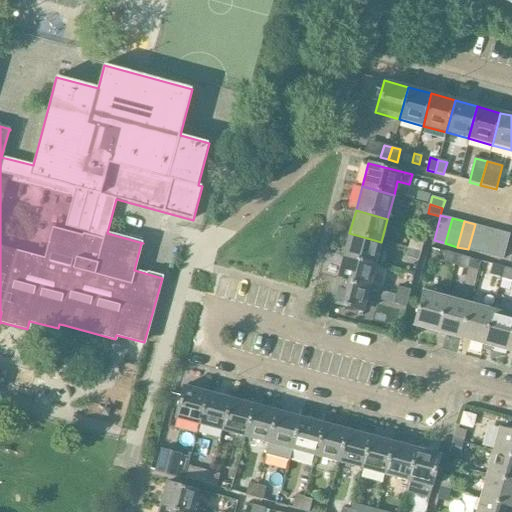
[(479,252),(486,227),(475,224),(468,249),(479,252)]
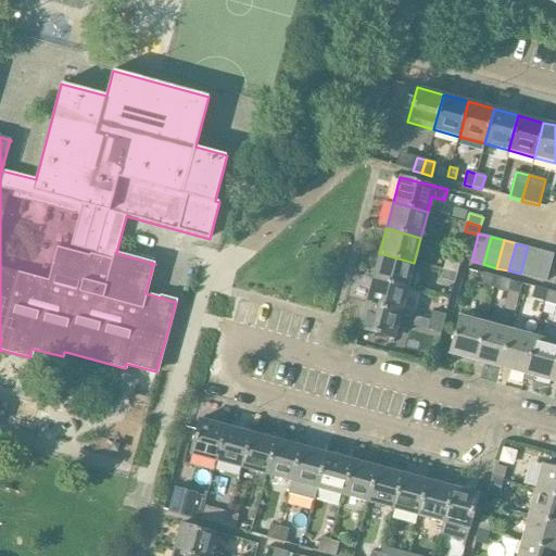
[(532,278),(540,250),(528,247),(520,274),(532,278)]
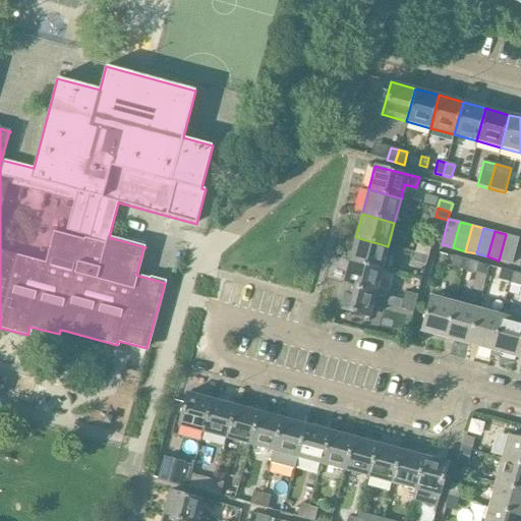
[(511,264),(518,238),(506,234),(499,261),(511,264)]
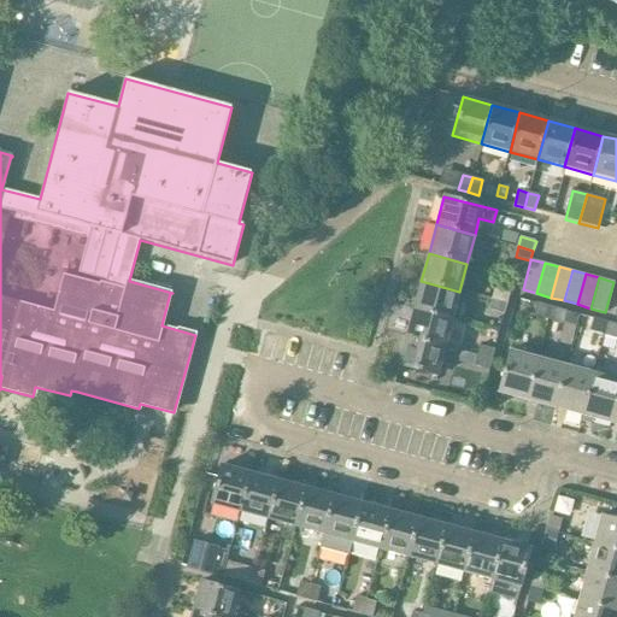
[(452,319),(459,292),(421,281),(413,309),(452,319)]
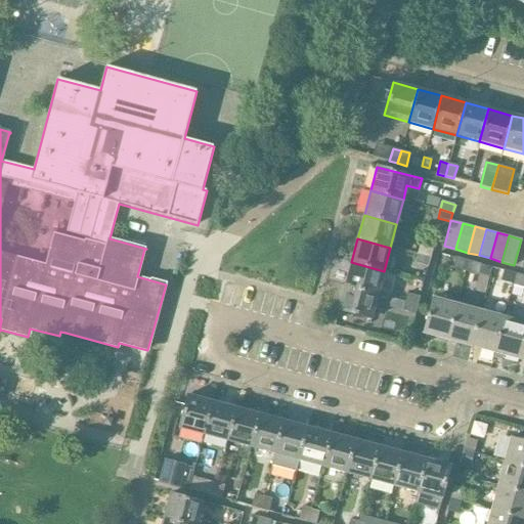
[(430,258),(432,249),(419,246),(417,254),(430,258)]
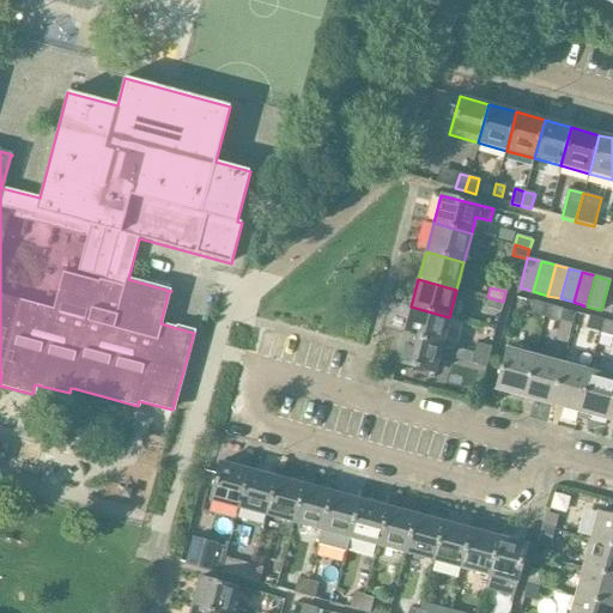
[(499,311),(503,302),(487,297),(485,308),(499,311)]
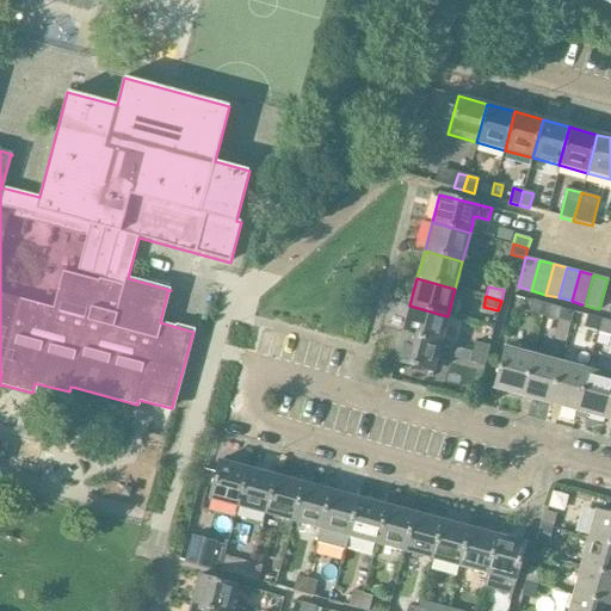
[(543,316),(545,304),(531,301),(528,313),(543,316)]
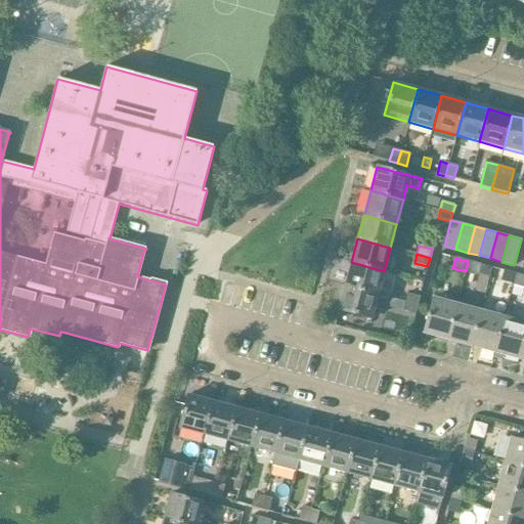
[(477,274),(480,264),(468,261),(466,271),(477,274)]
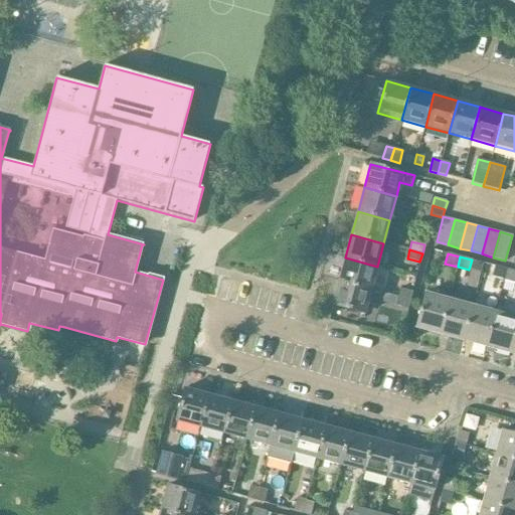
[(371,290),(377,267),(345,258),(339,282),(371,290)]
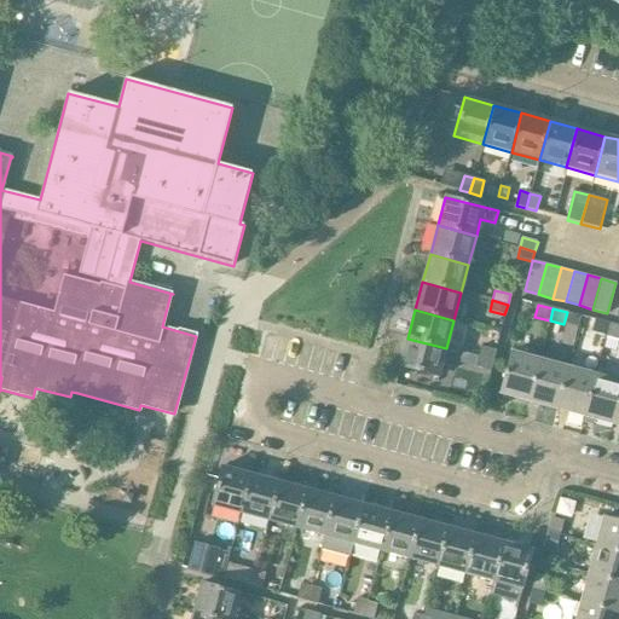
[(606,336),(608,324),(595,320),(591,333),(606,336)]
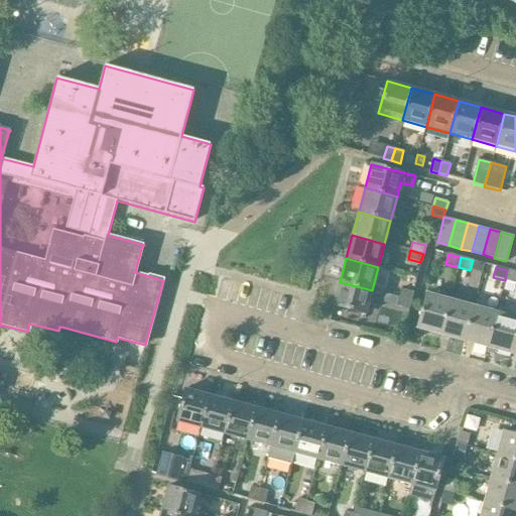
[(515,282),(515,272),(507,270),(505,280),(515,282)]
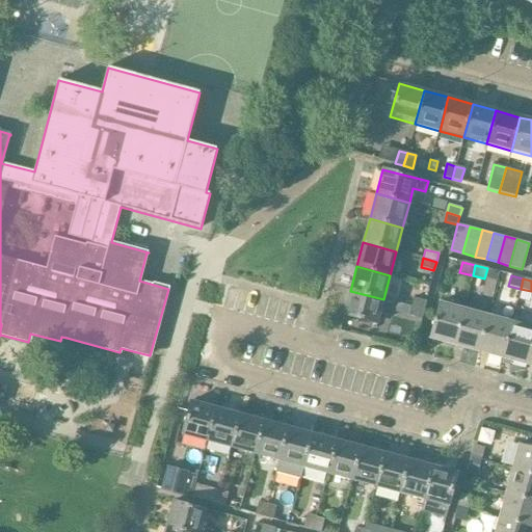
[(376,324),(383,299),(350,291),(344,315),(376,324)]
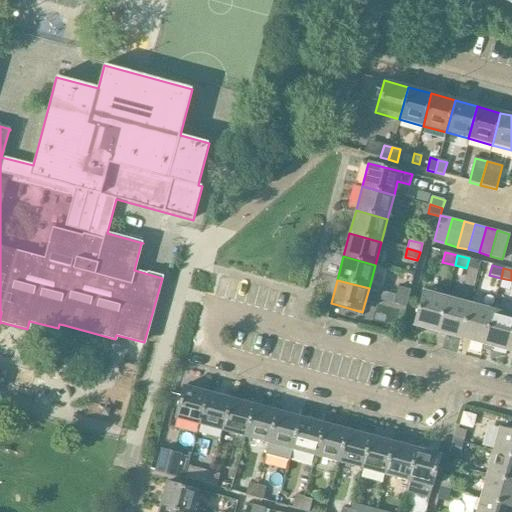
[(408,299),(410,289),(397,286),(394,295),(408,299)]
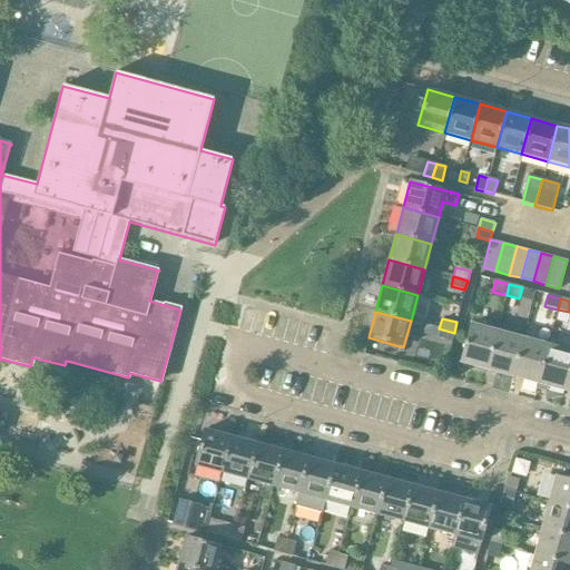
[(485,370),(497,331),(470,323),(460,363),(485,370)]
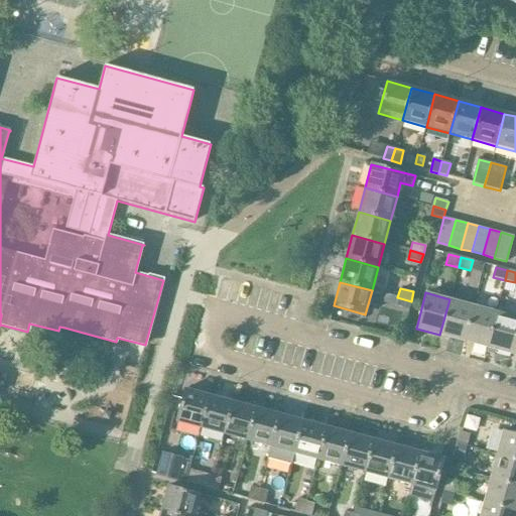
[(408,309),(411,301),(397,297),(395,305),(408,309)]
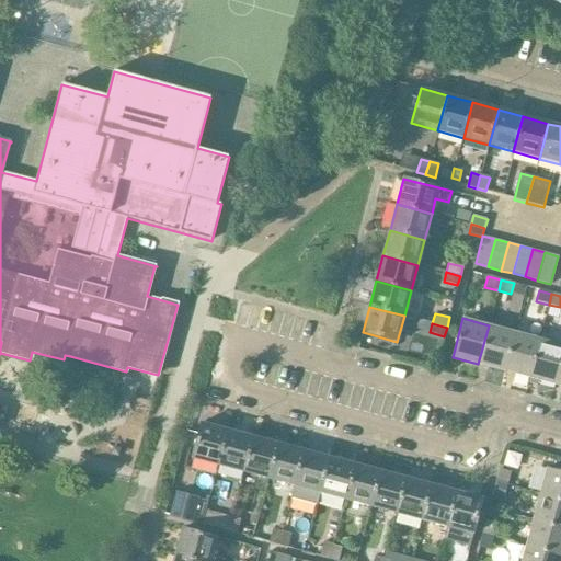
[(503,370),(514,332),(489,325),(478,364),(503,370)]
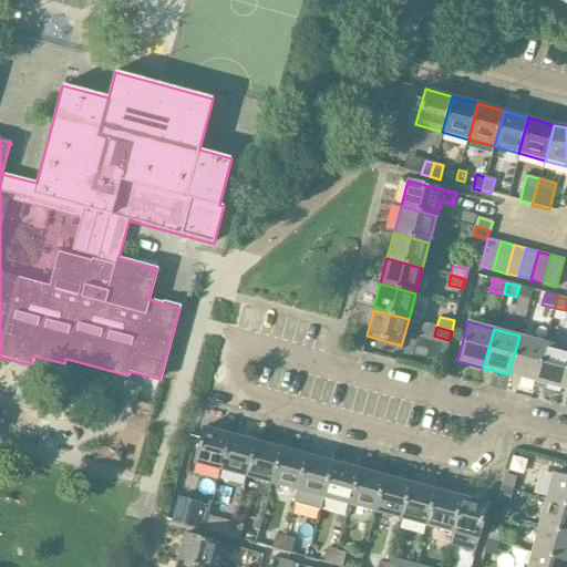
[(535,381),(545,342),(519,336),(508,374),(535,381)]
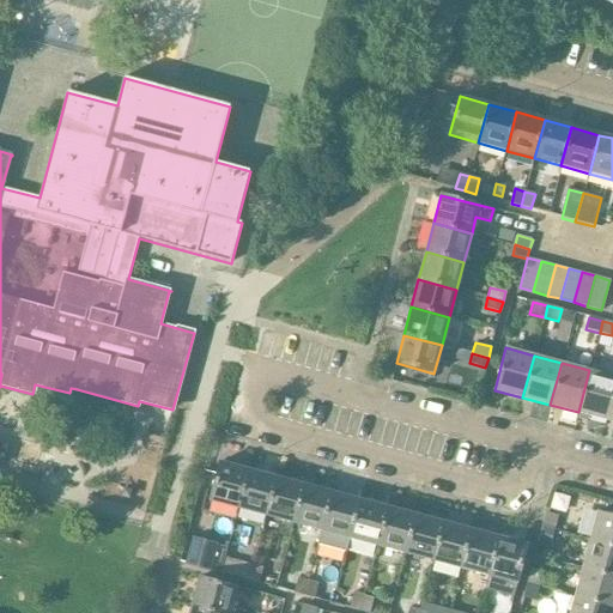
[(606,420),(612,392),(612,376),(589,370),(578,412),(606,420)]
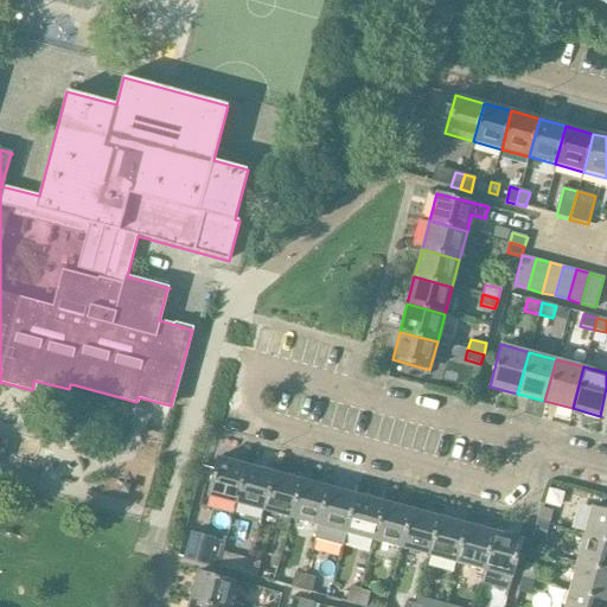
[(235,503),(246,465),(217,457),(206,496),(235,503)]
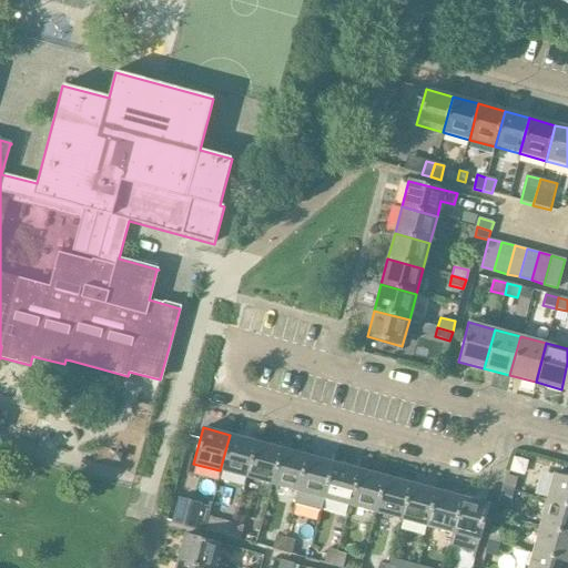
[(246,478),(256,442),(230,435),(220,470),(246,478)]
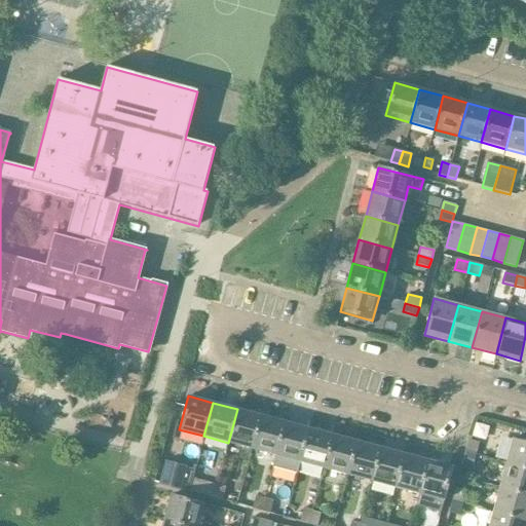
[(252,449),(261,415),(237,409),(228,443),(252,449)]
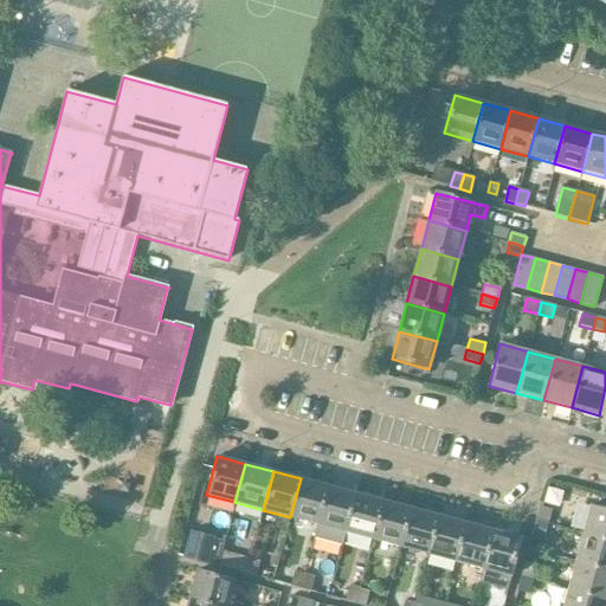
[(317,524),(328,487),(301,478),(290,517),(317,524)]
